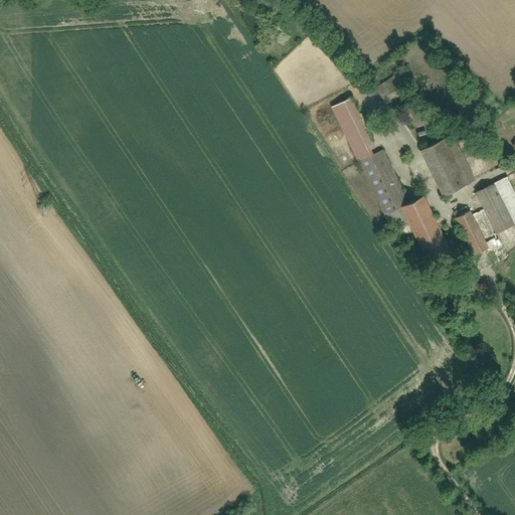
[(400,68),(378,82),(386,96),(408,81),(400,68)]
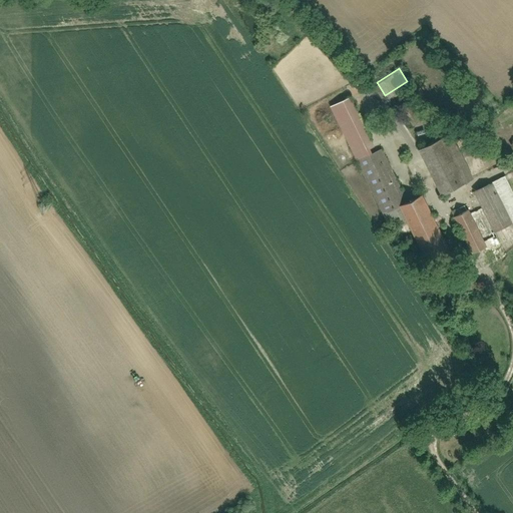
[(406,96),(393,105),(408,128),(421,120),(406,96)]
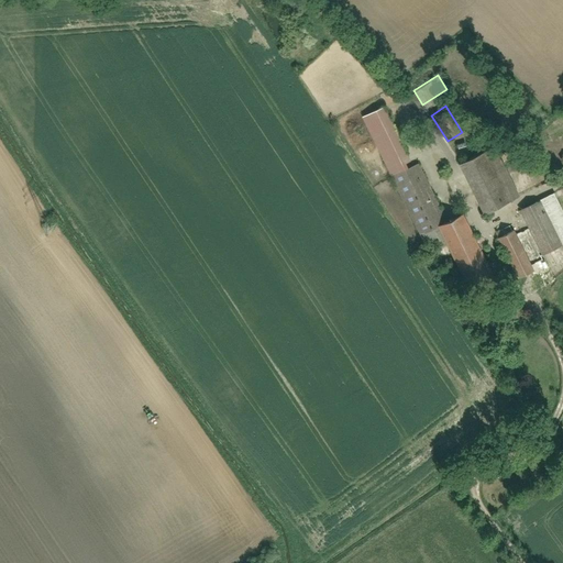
[(384,109),(365,118),(430,252),(449,243),(470,285),(490,275),(462,216),(448,222),(418,164),(408,168),(407,165),(410,163),(384,109)]
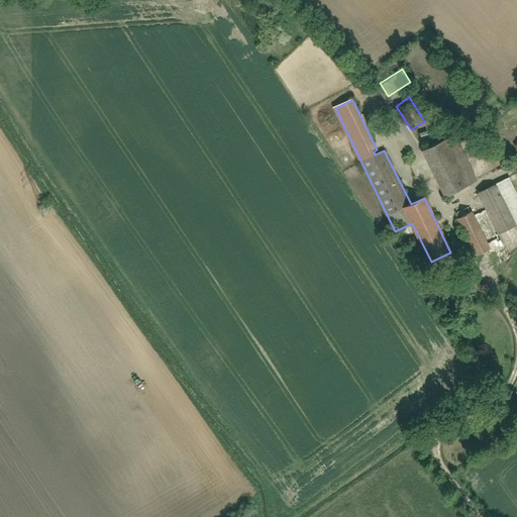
[(516,124),(508,129),(516,149),(516,124)]
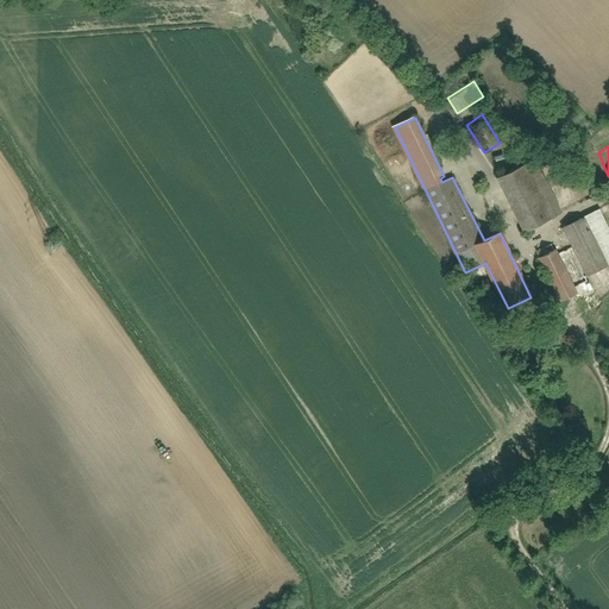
[(538,156),(500,174),(526,228),(564,211),(538,156)]
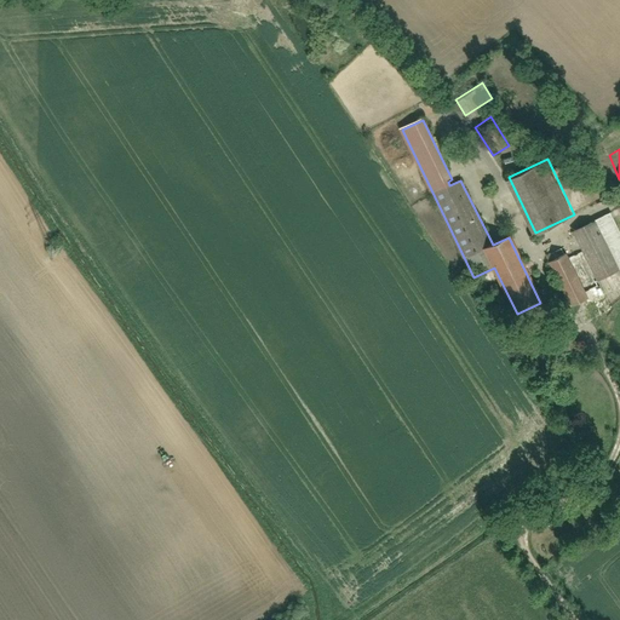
[(619,229),(610,211),(574,230),(601,280),(619,269),(619,229)]
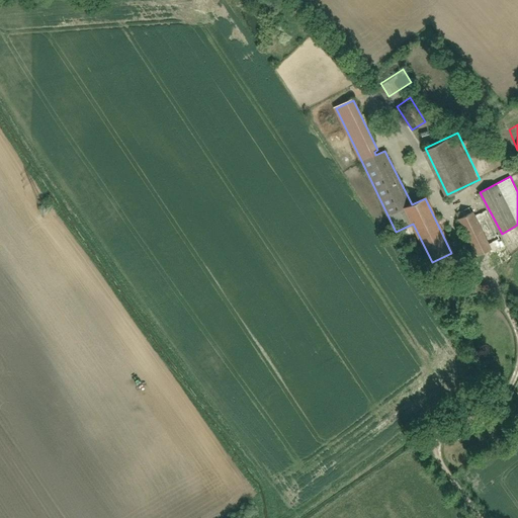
[(472,209),(458,216),(479,254),(492,247),(472,209)]
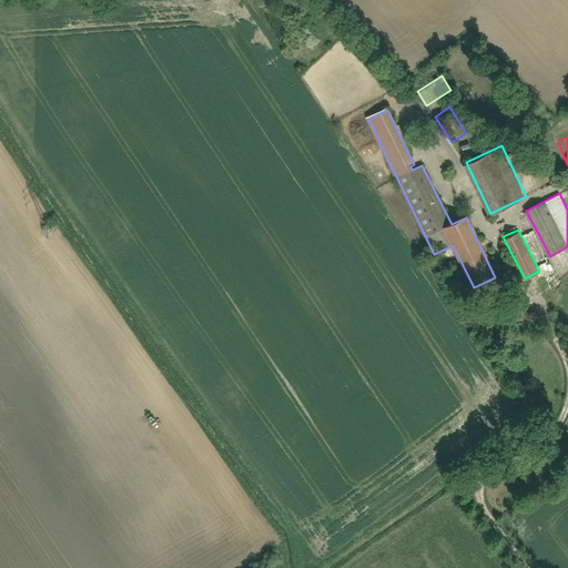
All buildings are outlined.
